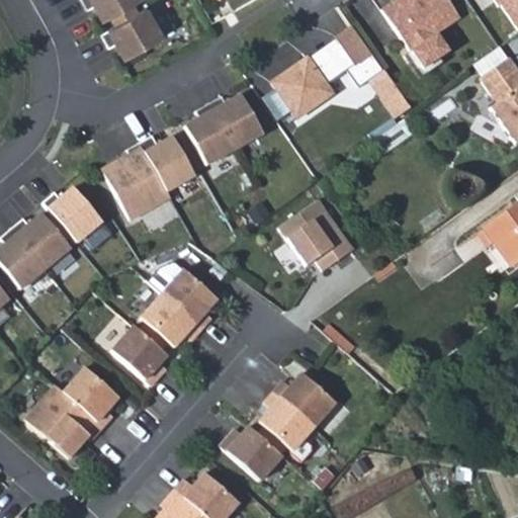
[(84,0),(89,9),(97,5),(105,19),(112,15),(137,2),(139,0),(84,0)]
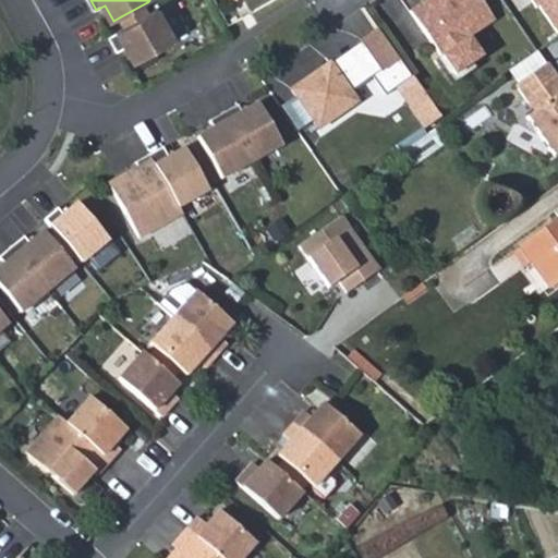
[(414,0),(411,2),(443,48),(455,67),(472,56),(482,48),(470,29),(496,12),(487,0),(414,0)]
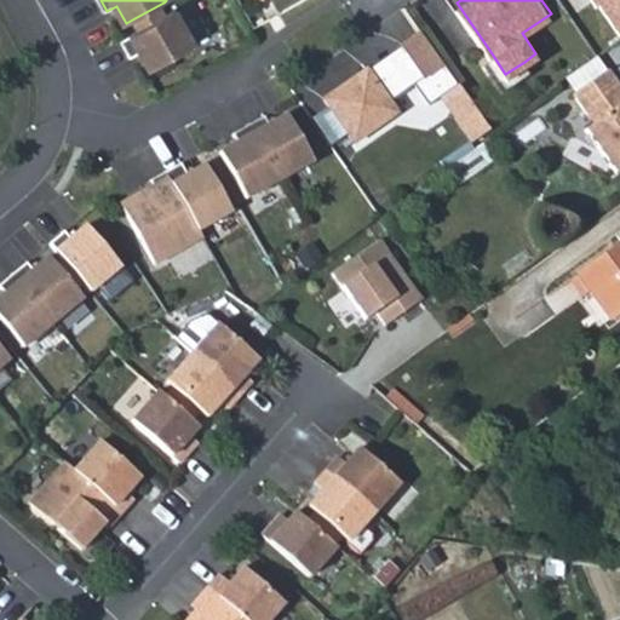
[(619,0),(598,0),(619,29),(619,0)]
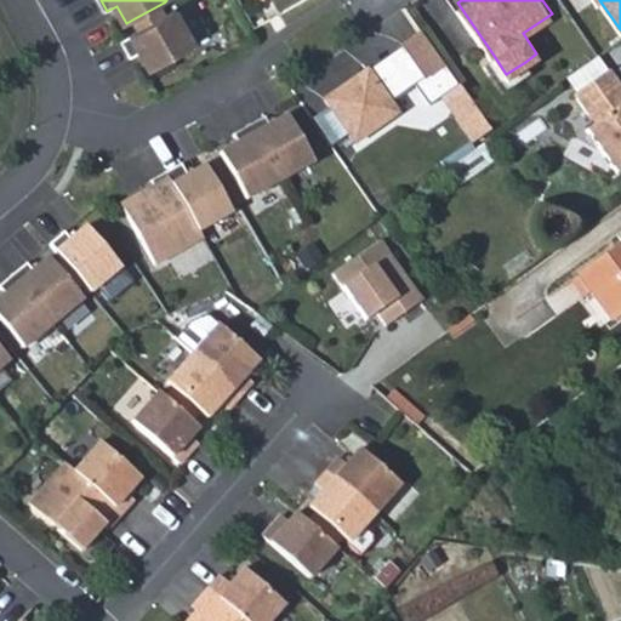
[(135,18),(141,29),(170,13),(164,3),(135,18)]
